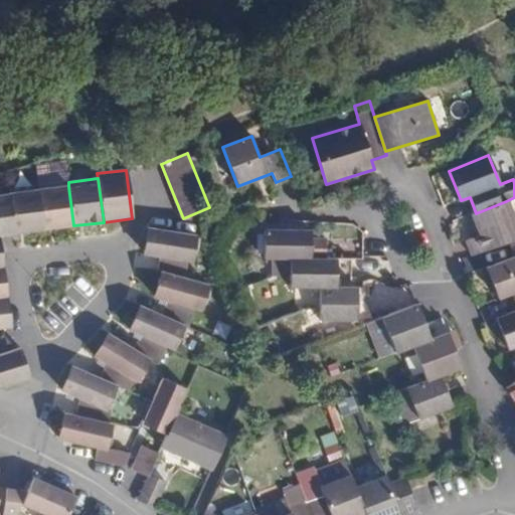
[(73,225),(68,186),(38,190),(43,229),(73,225)]
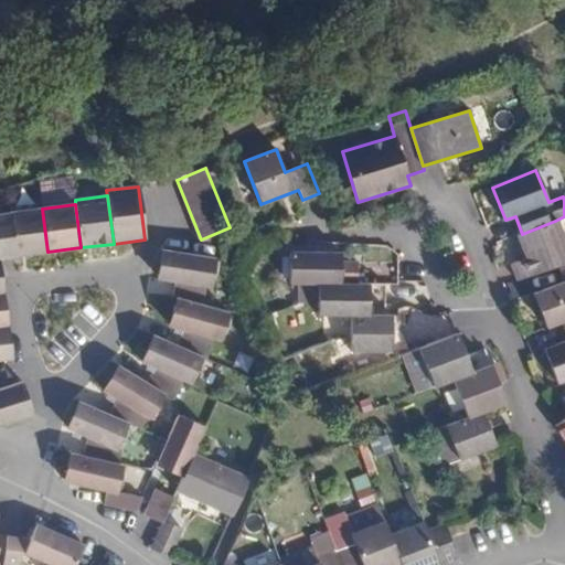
[(42,209),(10,213),(14,256),(48,252),(42,209)]
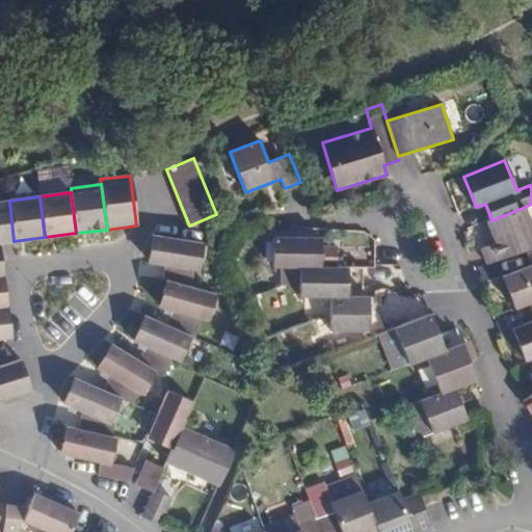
[(9,201),(0,201),(0,242),(14,241),(9,201)]
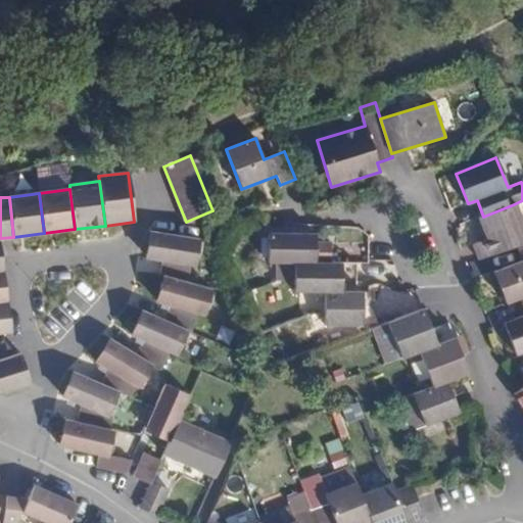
[(522,242),(522,226),(514,204),(483,217),(479,218),(483,229),(476,231),(480,241),(474,243),(480,259),(517,245),(522,242)]
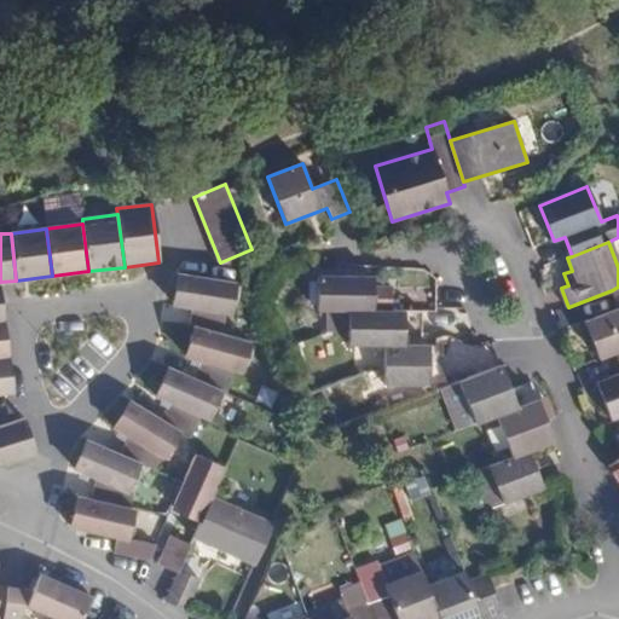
[(196,329),(221,335),(225,313),(231,314),(237,283),(181,275),(175,305),(192,308),(189,327),(196,329)]
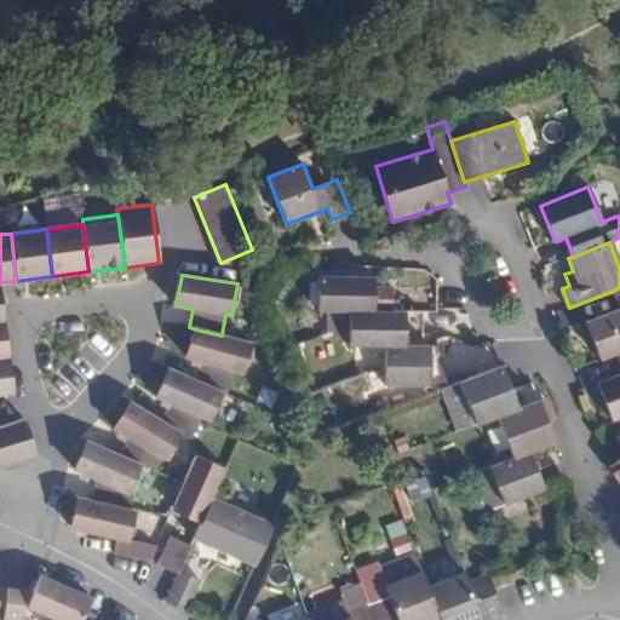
[(319,310),(349,310),(391,311),(391,288),(373,288),(374,279),(319,277),(319,310)]
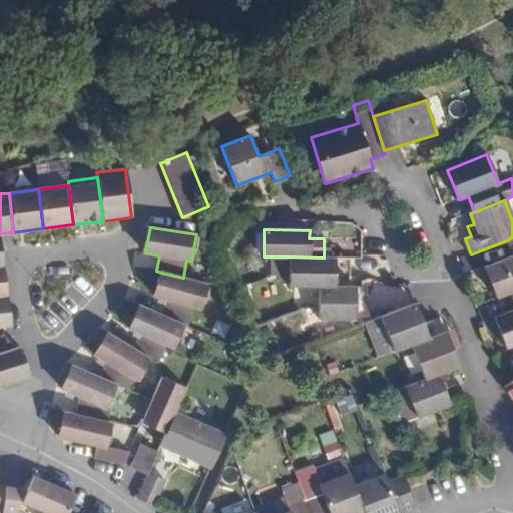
[(512,237),(507,240),(512,257),(484,268),(496,298),(510,293),(512,291),(512,237)]
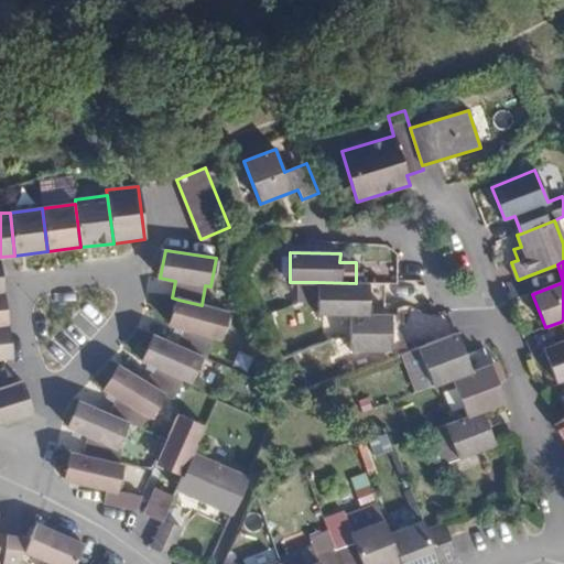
[(350,314),(383,315),(383,283),(356,283),(317,282),(317,303),(316,314),(350,314)]
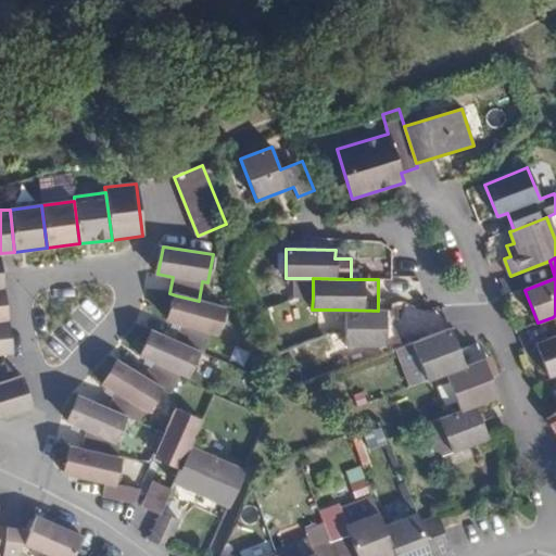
[(225,308),(199,301),(176,295),(169,321),(179,325),(175,342),(199,351),(204,354),(211,333),(217,335),(225,308)]
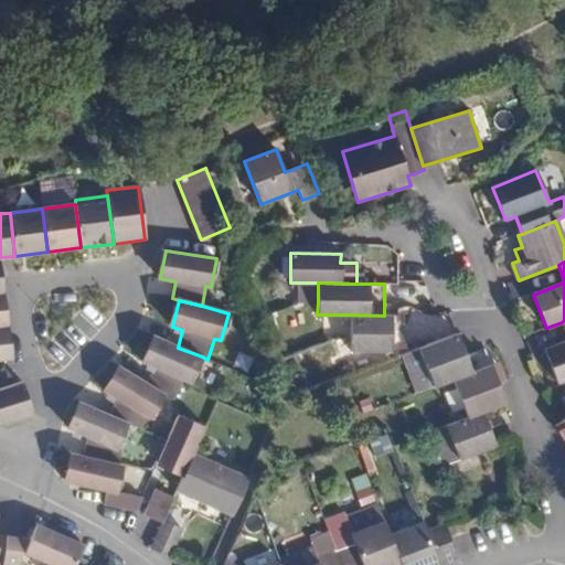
[(391,351),(392,360),(405,355),(411,353),(402,329),(397,328),(397,317),(384,316),(351,315),(351,340),(350,349),(391,351)]
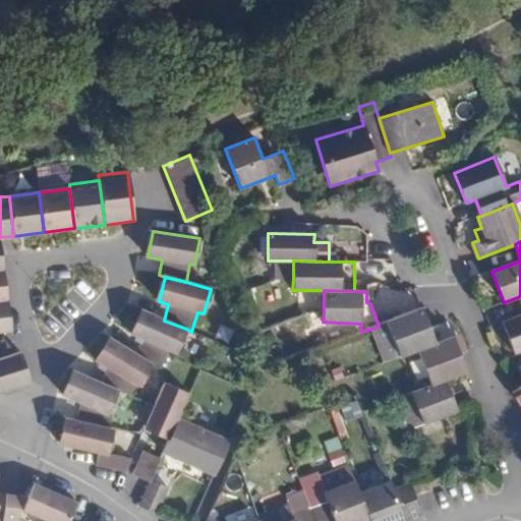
[(520,295),(518,297),(520,304),(520,314),(503,323),(520,367),(520,366),(520,295)]
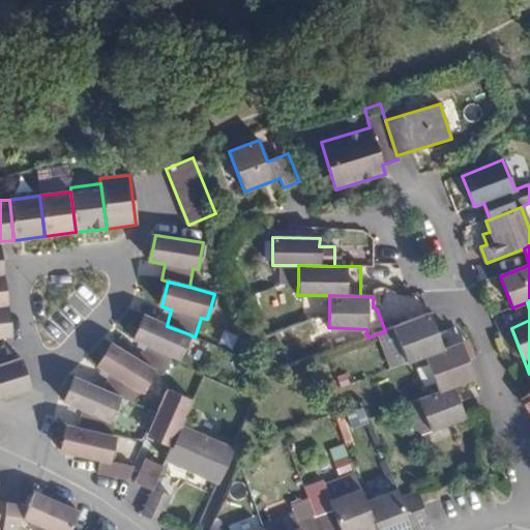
[(6,303),(0,304),(0,335),(10,334),(6,303)]
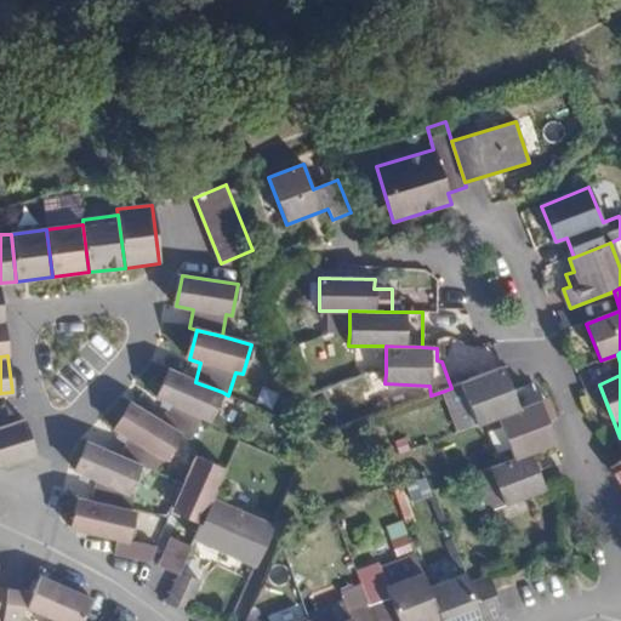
[(461,432),(497,417),(519,409),(513,392),(503,368),(451,388),(445,391),(461,432)]
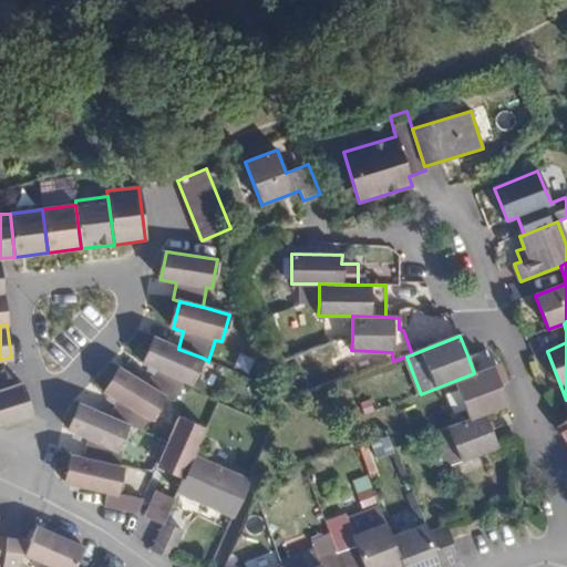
[(192,385),(203,358),(178,349),(156,339),(145,364),(158,372),(150,387),(163,394),(173,401),(182,385),(184,382),(192,385)]
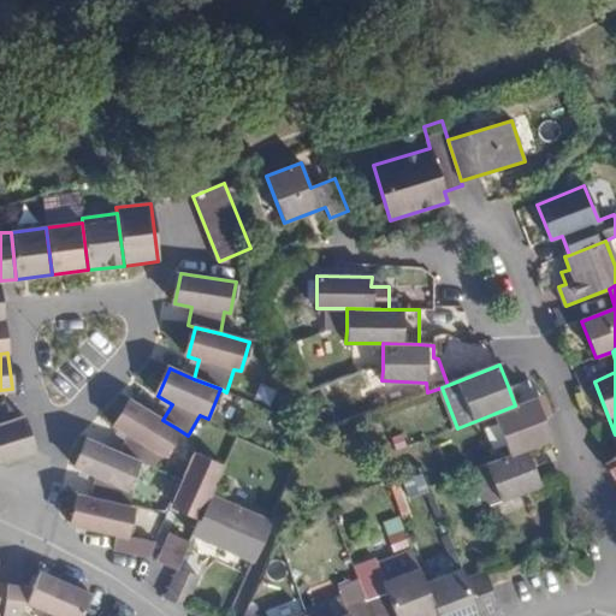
[(527,449),(551,439),(535,398),(515,406),(493,414),(510,455),(527,449)]
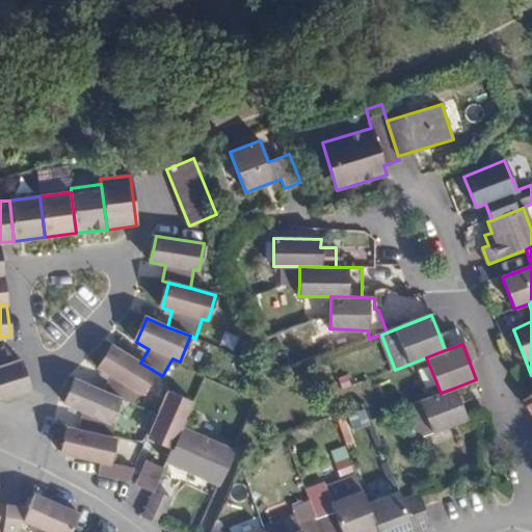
[(139,394),(153,370),(140,363),(113,346),(100,369),(111,376),(104,391),(120,398),(131,403),(137,393),(139,394)]
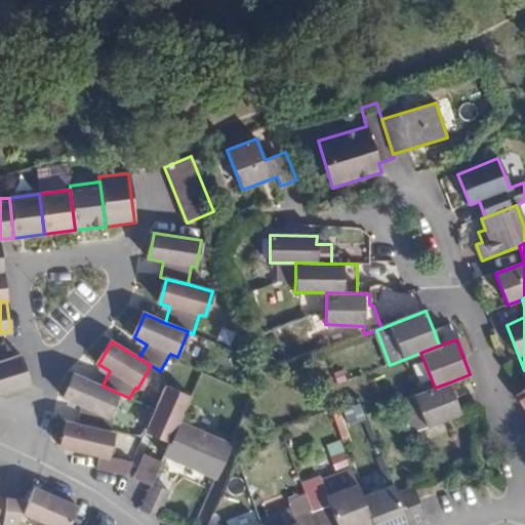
[(19,356),(0,361),(0,393),(29,385),(19,356)]
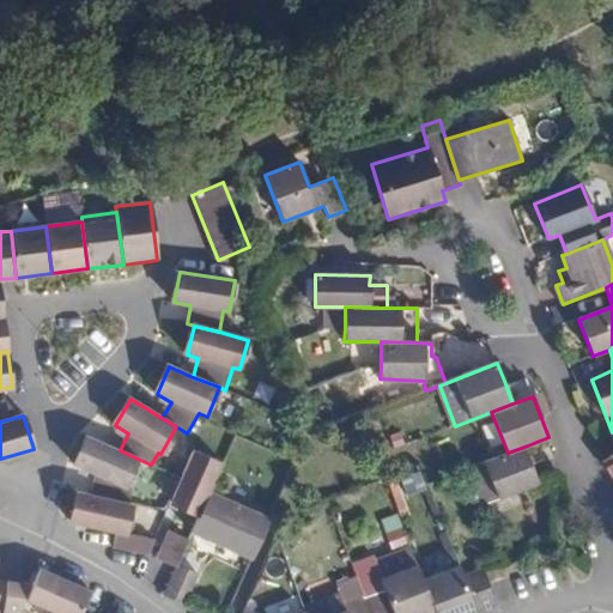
[(311,435),(315,434),(309,418),(305,419),(311,435)]
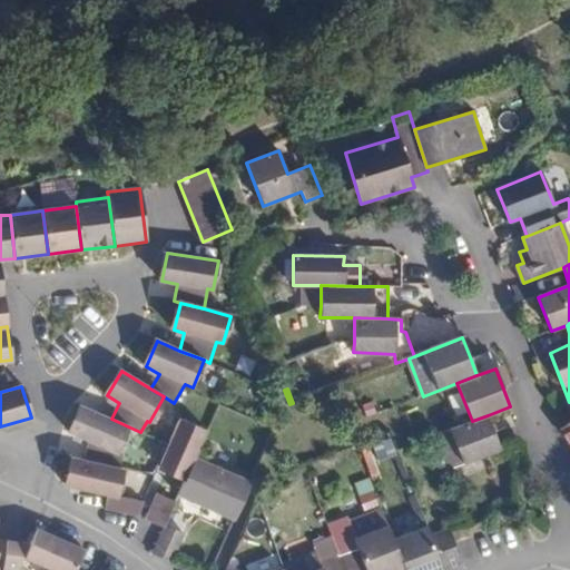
[(117,453),(128,426),(111,419),(81,406),(69,433),(89,442),(86,461),(119,468),(121,455),(117,453)]
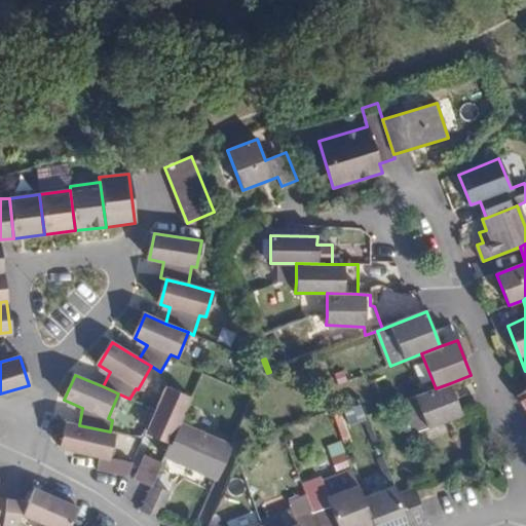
[(462,414),(450,383),(436,388),(401,403),(413,434),(462,414)]
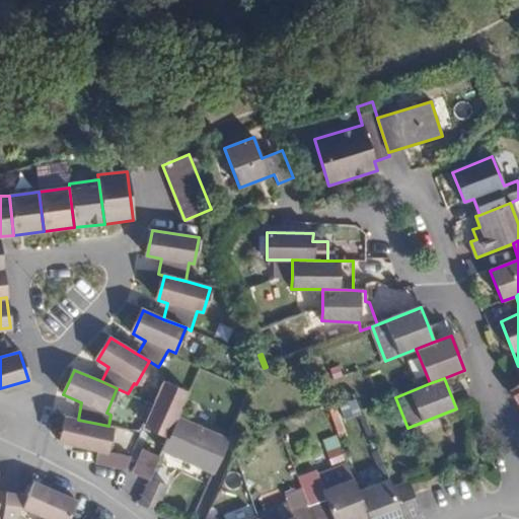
[(177,417),(189,391),(163,380),(153,402),(144,425),(168,436),(177,417)]
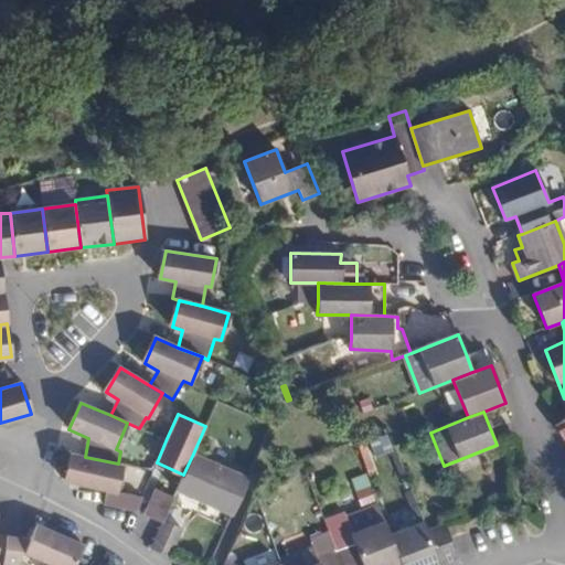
[(564,419),(555,427),(564,439),(564,419)]
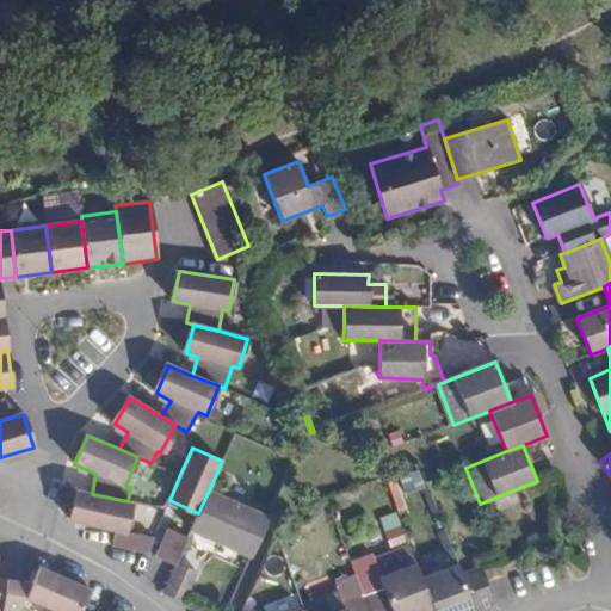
[(131,501),(128,501),(92,494),(78,491),(72,520),(117,531),(113,545),(147,554),(154,537),(125,531),(131,501)]
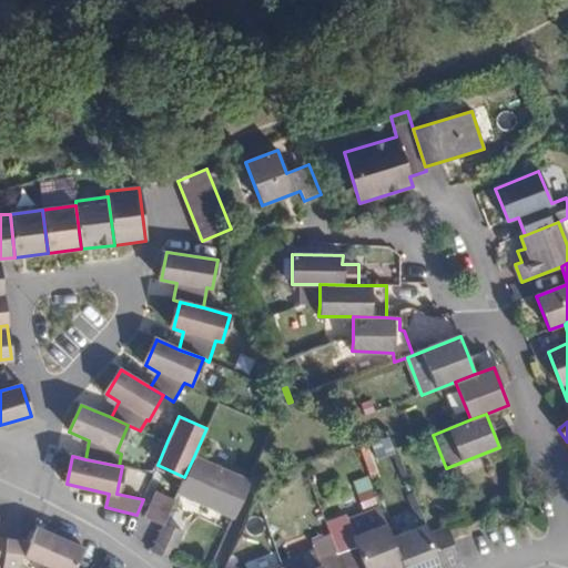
[(247,487),(250,482),(194,456),(184,477),(178,493),(234,517),(247,487)]
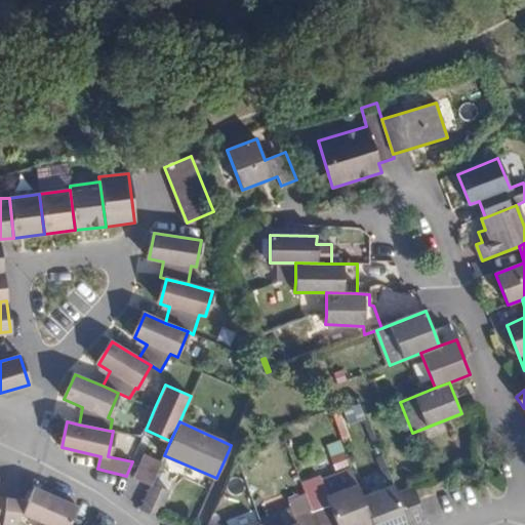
[(263,435),(268,447),(279,442),(274,431),(263,435)]
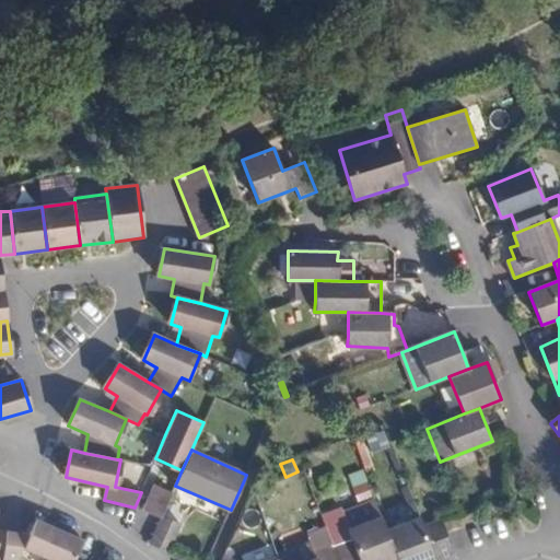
[(161,518),(162,516),(172,493),(155,486),(144,511),(161,518)]
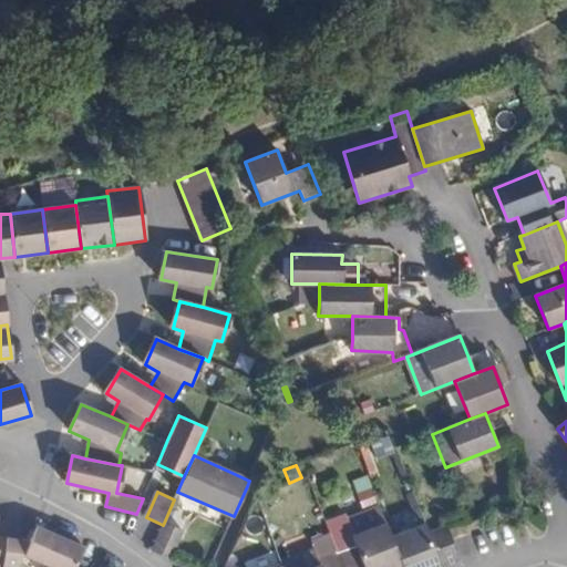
[(152,550),(171,558),(183,531),(164,523),(163,525),(152,550)]
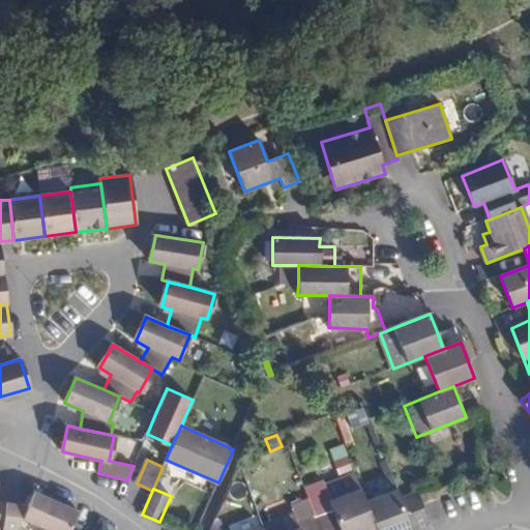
[(373,529),(376,529),(365,502),(360,490),(329,501),(332,509),(323,512),(316,516),(320,529),(373,529)]
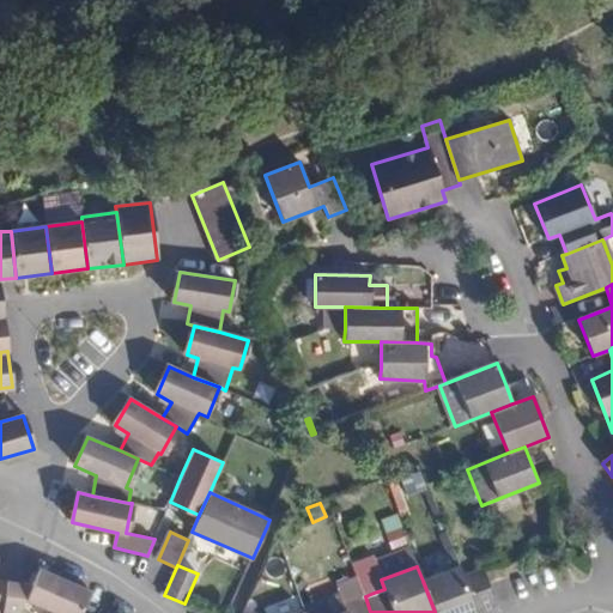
[(354,571),(365,596),(374,593),(364,568),(354,571)]
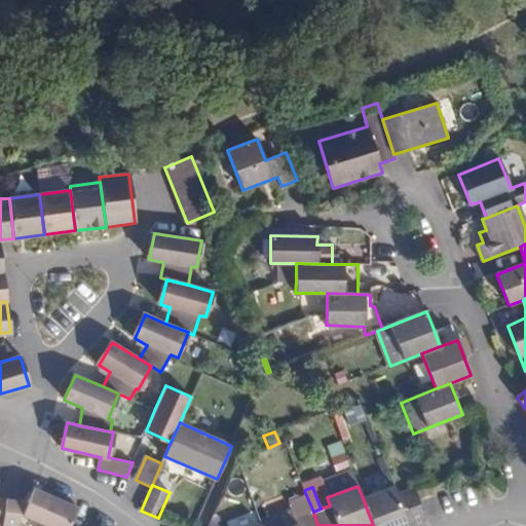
[(373,525),(408,525),(426,519),(415,489),(415,488),(397,495),(393,487),(363,498),(373,525)]
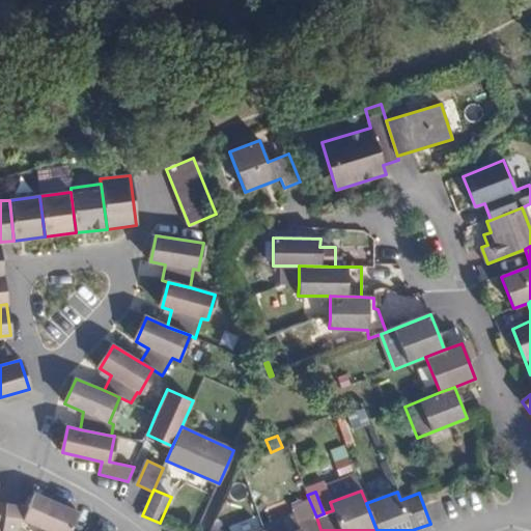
[(7,504),(3,530),(18,530),(24,520),(49,530),(68,530),(77,511),(35,494),(29,507),(7,504)]
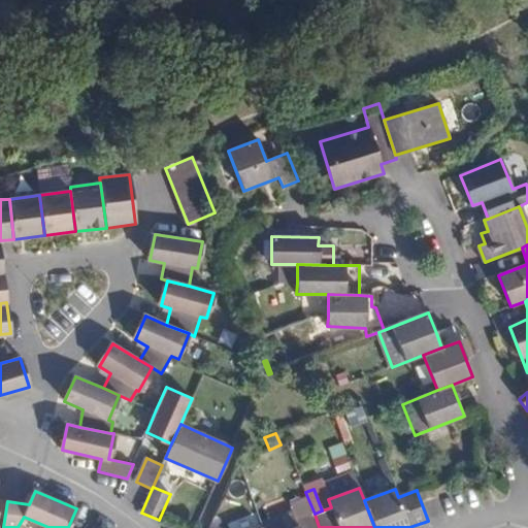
[(319,527),(315,514),(297,521),(294,510),(261,523),(262,527),(319,527)]
